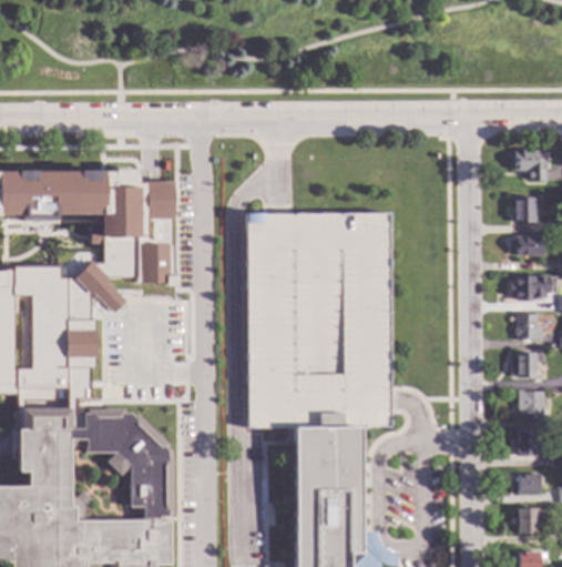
[(541,150),(541,159),(549,159),(549,169),(548,169),(548,181),(530,181),(530,174),(524,174),(524,170),(517,170),(515,151),(541,150)]
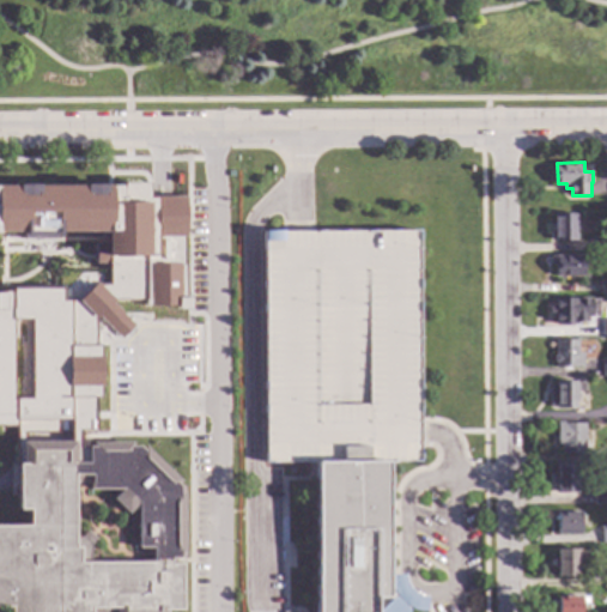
[(151,182),(151,197),(187,195),(188,236),(186,236),(186,264),(187,297),(192,297),(192,308),(180,308),(178,297),(175,297),(176,306),(146,306),(146,301),(117,301),(115,302),(137,325),(123,338),(101,316),(99,321),(98,343),(103,343),(105,386),(103,387),(104,400),(99,400),(98,430),(84,432),(84,438),(76,438),(29,440),(20,440),(22,425),(0,425),(0,185),(122,185),(123,187),(125,187),(125,182),(151,182)]
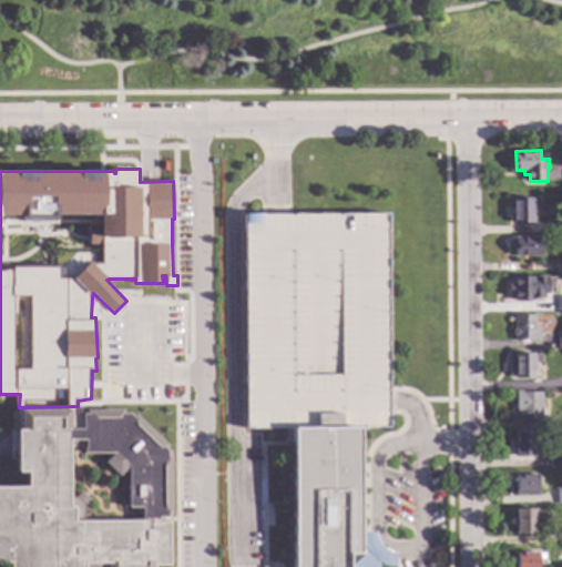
[(537,223),(517,223),(517,198),(535,198),(537,223)]
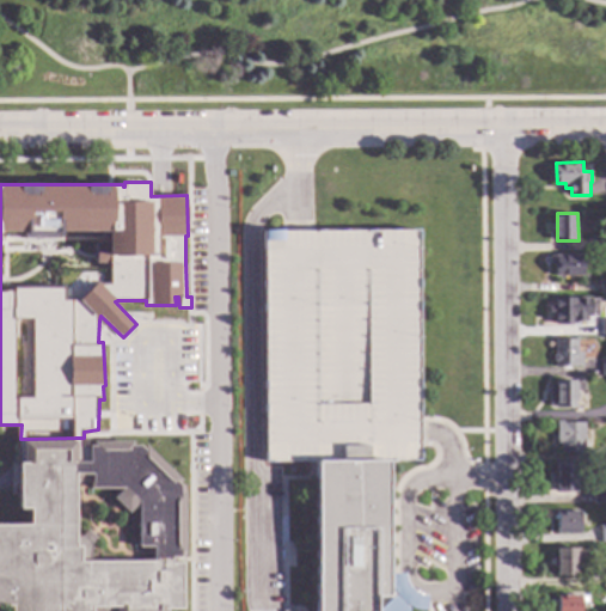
[(423,460),(389,460),(390,597),(396,590),(393,581),(392,573),(408,573),(409,579),(414,588),(420,592),(430,594),(430,610),(421,610),(411,606),(408,610),(317,610),(317,462),(268,462),(267,230),(422,228),(423,460)]
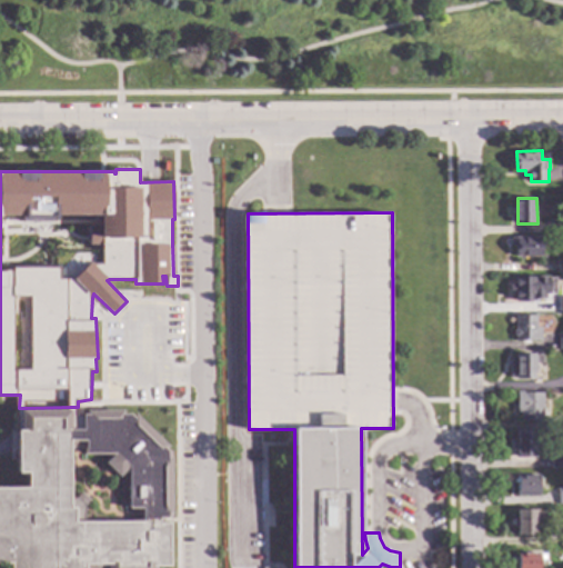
[(545,256),(518,256),(518,246),(515,246),(513,243),(513,240),(515,237),(544,237),(545,256)]
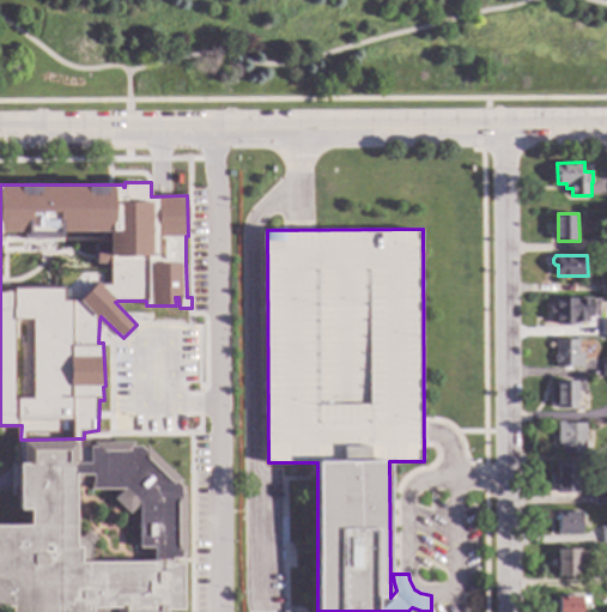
[(580,325),(558,325),(558,316),(552,316),(552,306),(558,306),(559,297),(580,297),(580,325)]
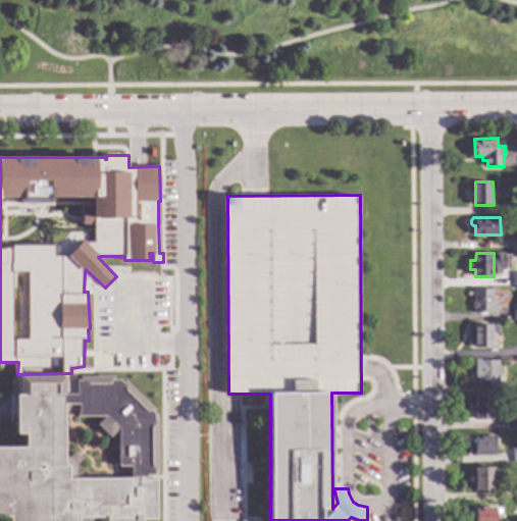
[(495,299),(500,299),(500,312),(476,312),(476,308),(475,307),(475,303),(476,302),(475,289),(495,289),(495,299)]
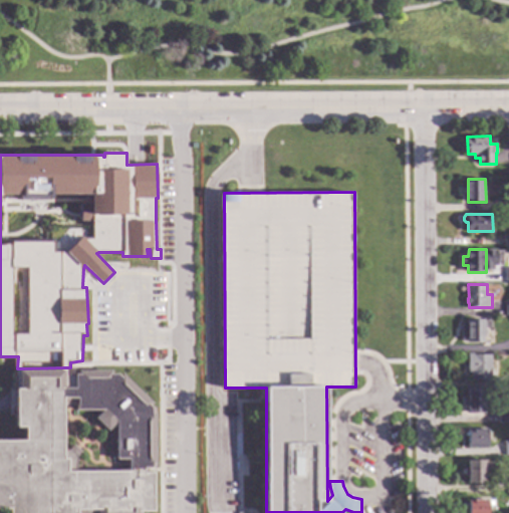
[(486,320),(493,320),(493,328),(486,328),(486,342),(468,342),(468,318),(486,318),(486,320)]
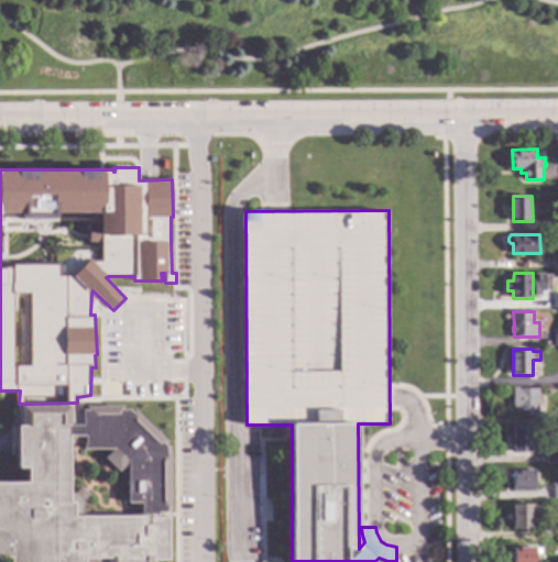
[(522,388),(540,388),(540,416),(520,416),(520,407),(515,407),(515,386),(522,386),(522,388)]
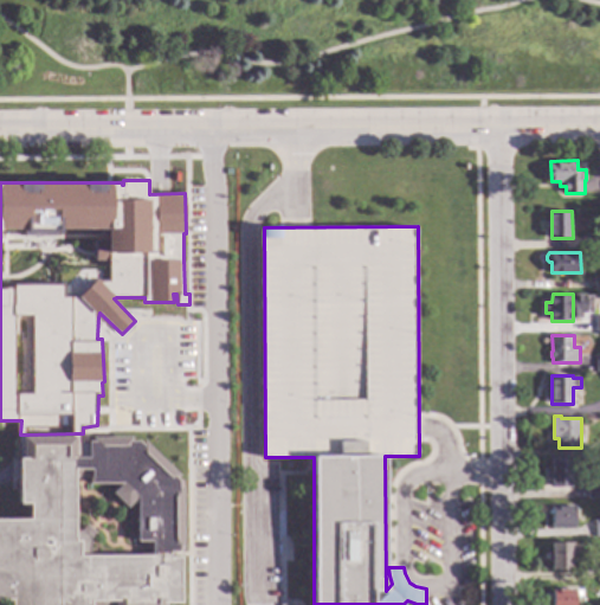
[(78,449),(90,449),(90,436),(141,437),(182,475),(181,483),(186,486),(186,544),(180,544),(180,551),(171,551),(171,558),(182,558),(182,603),(171,603),(169,604),(0,604),(0,520),(33,520),(32,502),(21,502),(21,457),(20,437),(27,437),(75,436),(78,436),(78,449)]
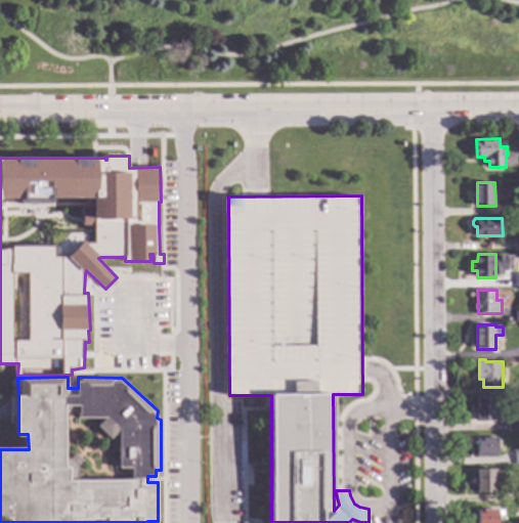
[(496,422),(478,422),(478,412),(473,412),(473,404),(478,404),(478,396),(496,396),(496,422)]
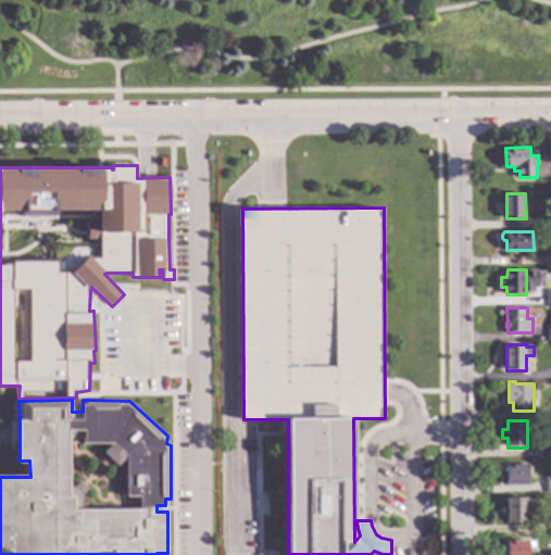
[(524,464),(530,464),(530,484),(509,484),(509,464),(515,464),(515,463),(524,463),(524,464)]
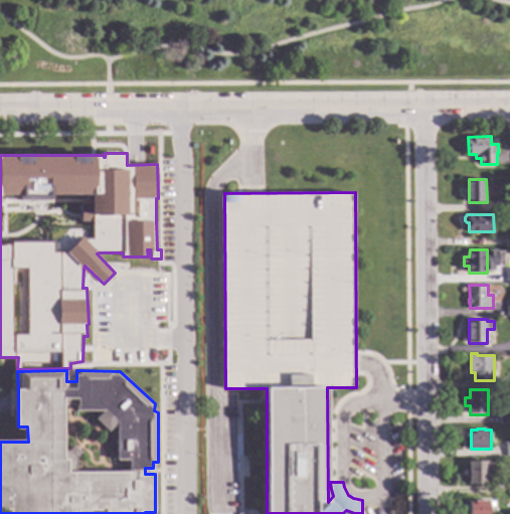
[(489,484),(471,484),(471,478),(468,478),(467,470),(471,470),(471,461),(488,461),(489,484)]
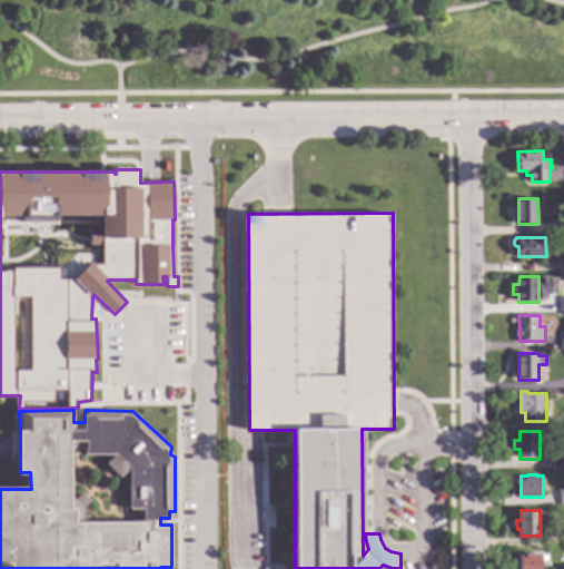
[(543,568),(521,568),(521,561),(518,561),(518,557),(522,557),(522,553),(543,553),(543,568)]
